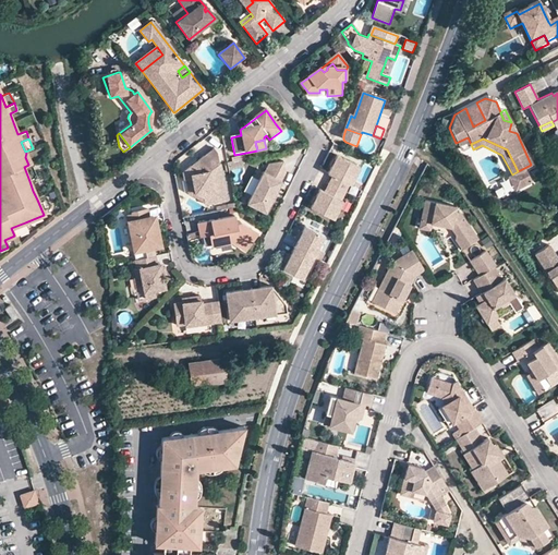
[(227,203),(220,170),(217,154),(215,151),(198,163),(198,167),(194,170),(193,169),(191,169),(183,175),(184,182),(190,181),(192,193),(203,200),(204,204),(204,207),(227,203)]
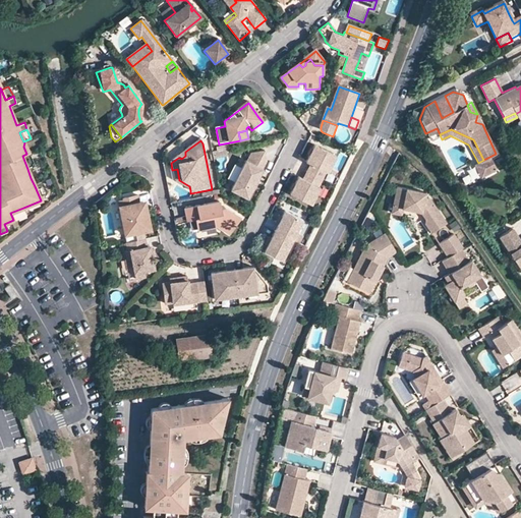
[(336,158),(314,147),(306,163),(310,166),(307,173),(323,181),(326,173),(321,171),(325,165),(331,168),(336,158)]
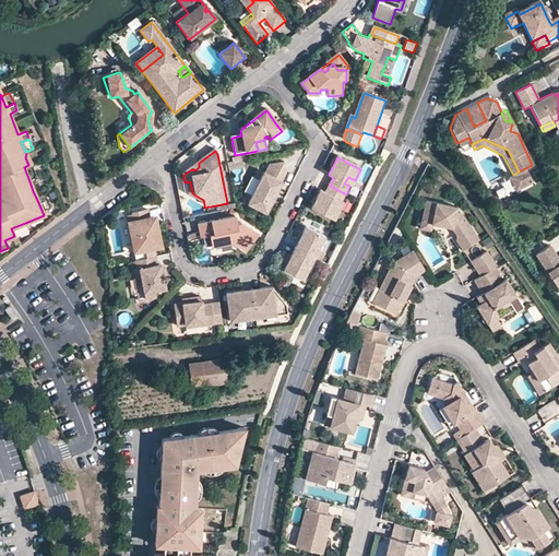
[(286,175),(284,163),(270,165),(265,174),(264,173),(248,204),(266,214),(272,202),(276,192),(286,175)]
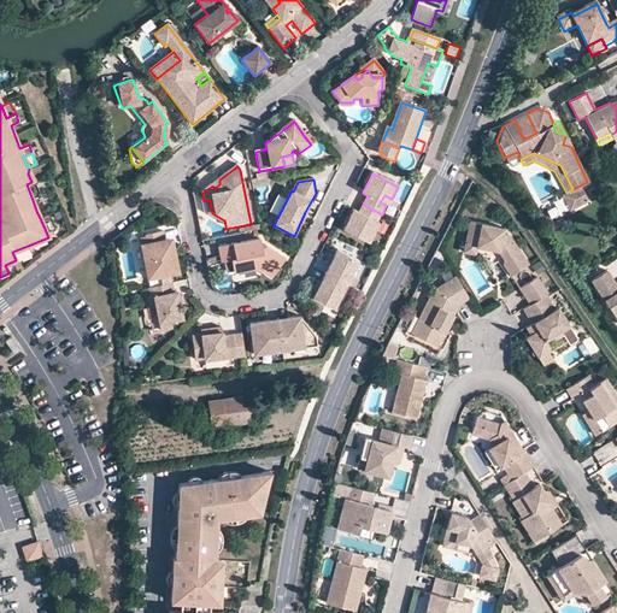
[(41,196),(34,181),(31,182),(27,184),(33,200),(41,196)]
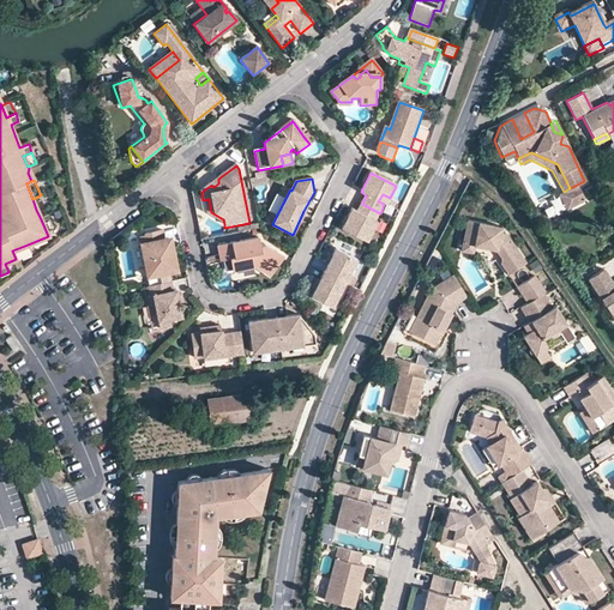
[(584,199),(577,185),(570,188),(564,192),(559,194),(565,209),(584,199)]
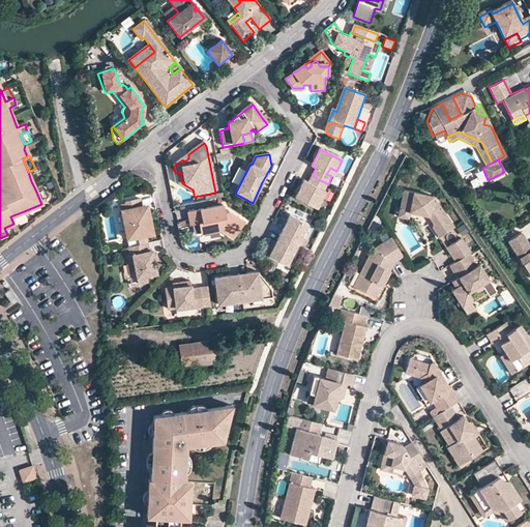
[(336,171),(330,168),(326,174),(331,176),(333,177),(336,171)]
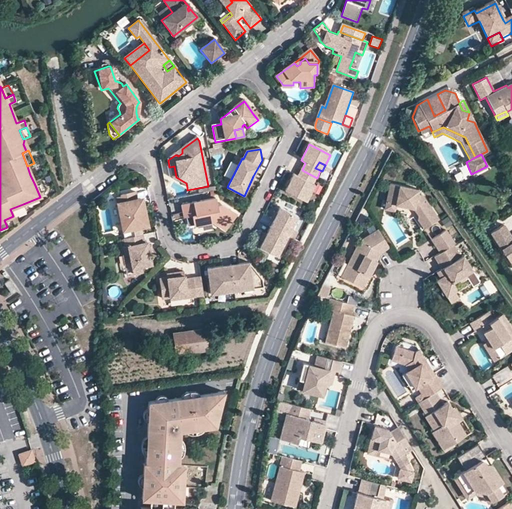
[(176,177),(174,166),(169,167),(171,178),(187,187),(186,183),(176,177)]
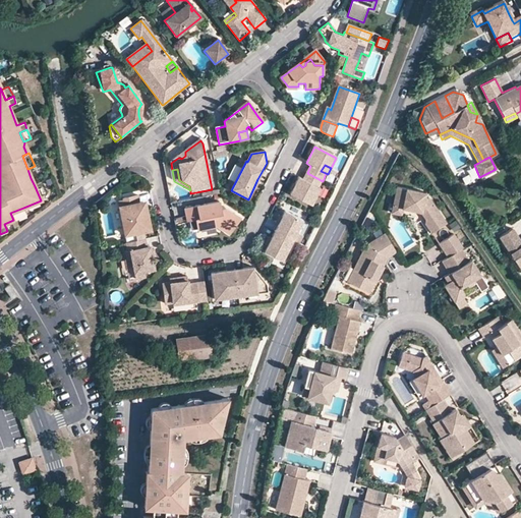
[(473,169),(459,176),(464,185),(478,178),(473,169)]
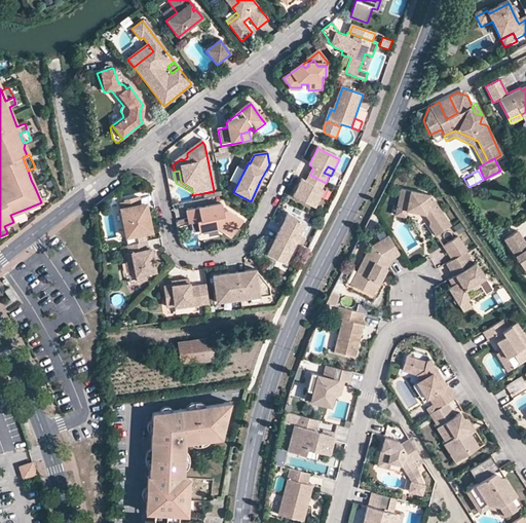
[(326,183),(310,175),(306,182),(302,180),(293,196),(314,208),(320,197),(313,194),(316,187),(322,190),(326,183)]
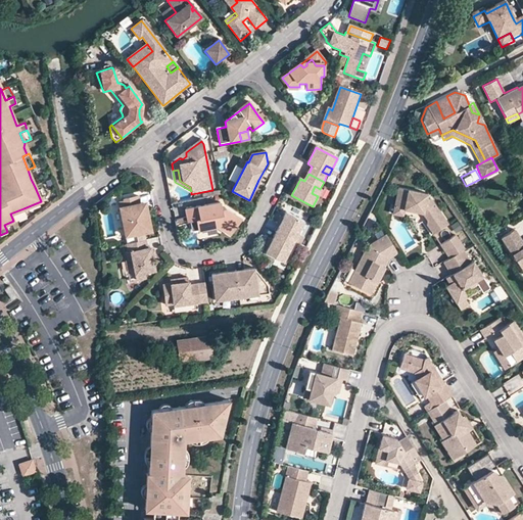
[(320,189),(315,186),(312,193),(318,196),(322,190),(320,189)]
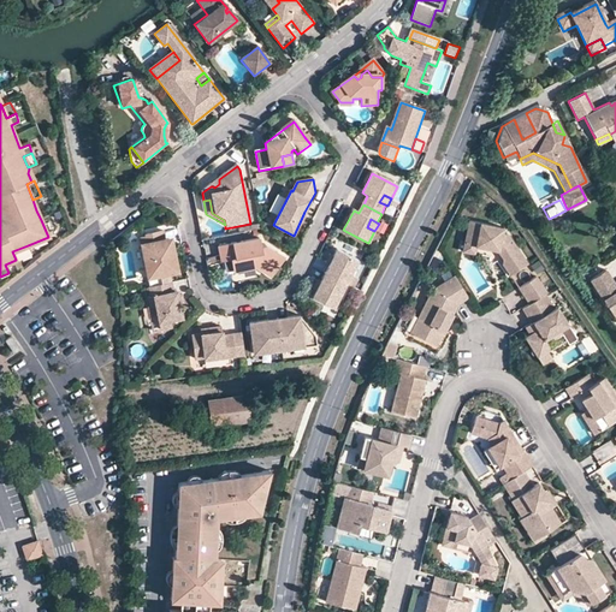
[(471,220),(467,241),(478,243),(478,245),(501,250),(502,247),(507,248),(505,256),(503,261),(513,274),(529,262),(511,236),(504,235),(505,227),(471,220)]
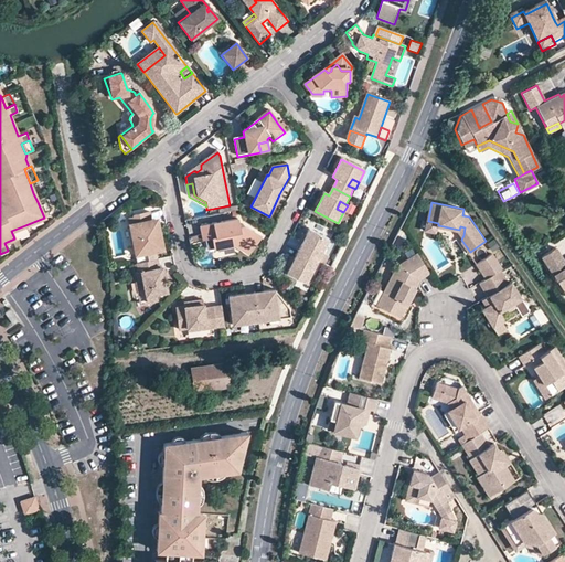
[(157,226),(153,224),(150,224),(148,228),(148,229),(145,230),(142,223),(149,221),(148,212),(132,215),(134,218),(128,219),(129,225),(128,225),(135,256),(136,255),(137,264),(156,260),(155,252),(162,251),(159,234),(156,235),(155,233),(156,233),(158,230),(157,226)]
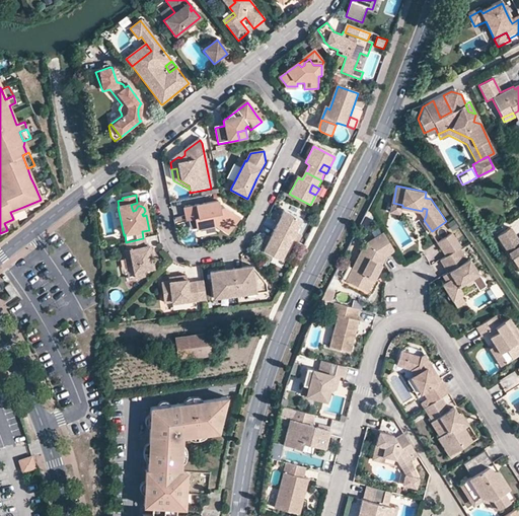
[(219,202),(184,209),(187,221),(195,219),(198,230),(216,226),(227,235),(236,223),(235,215),(224,208),(220,209),(219,202)]
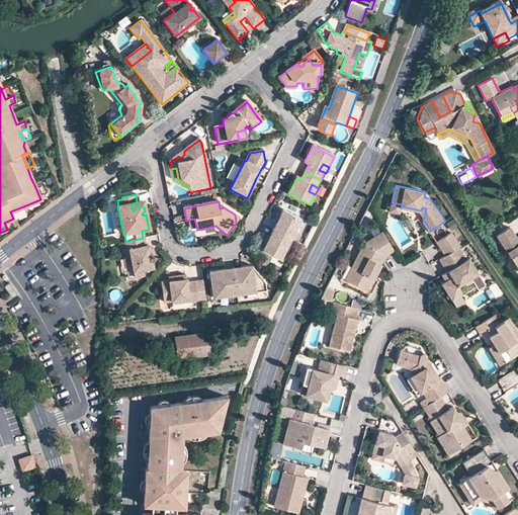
[(402,204),(393,202),(391,211),(400,213),(402,206),(402,204)]
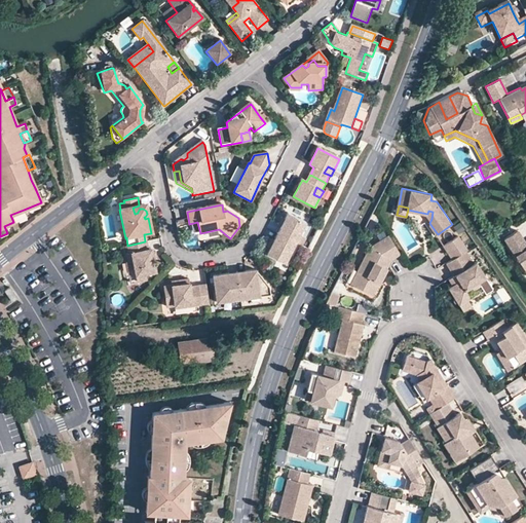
[(24,210),(10,215),(13,222),(27,217),(24,210)]
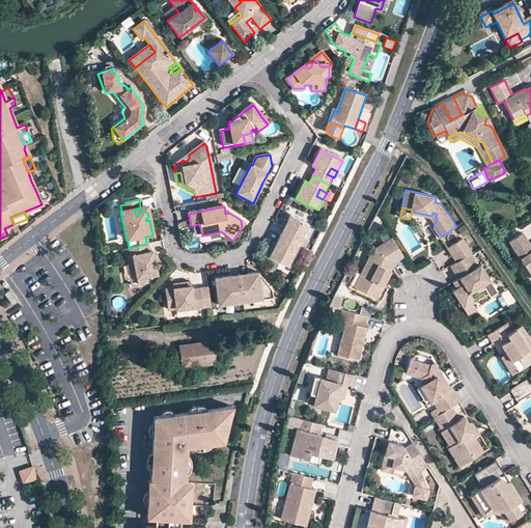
[(286,230),(282,239),(299,247),(309,225),(290,216),(287,222),(284,229),(286,230)]
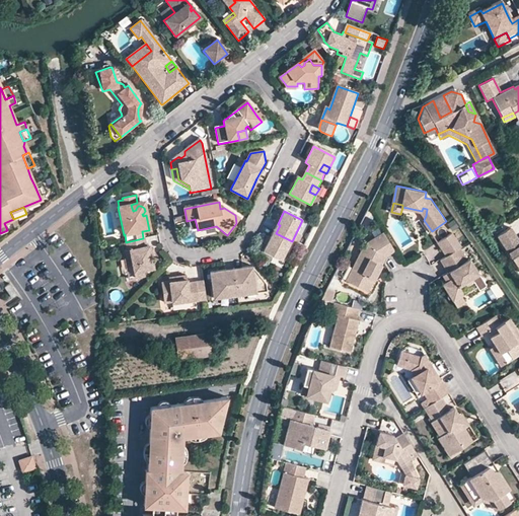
[(518,241),(511,230),(498,238),(518,271),(518,241)]
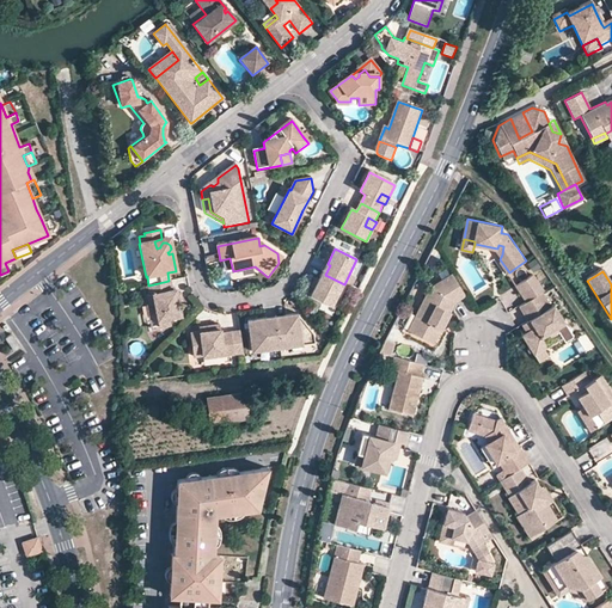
[(457,302),(467,295),(454,274),(433,287),(417,315),(423,318),(416,332),(435,342),(444,327),(439,326),(442,319),(447,321),(457,302)]
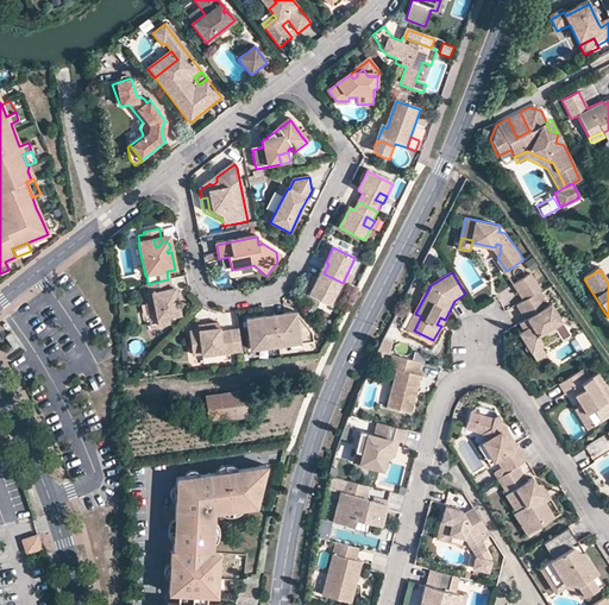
[(343,283),(324,273),(319,282),(316,281),(313,289),(309,296),(331,307),(343,283)]
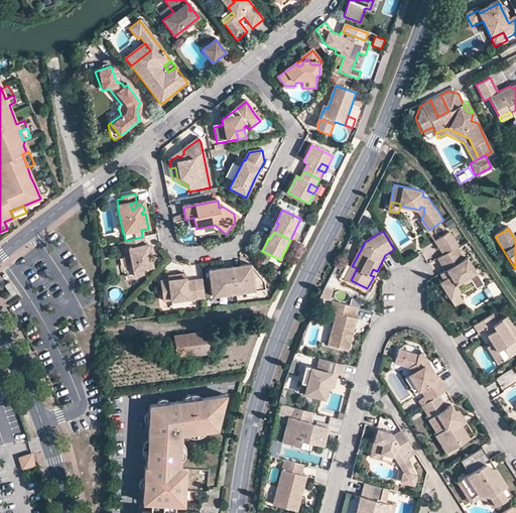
[(445,254),(459,246),(461,245),(452,232),(437,241),(445,254)]
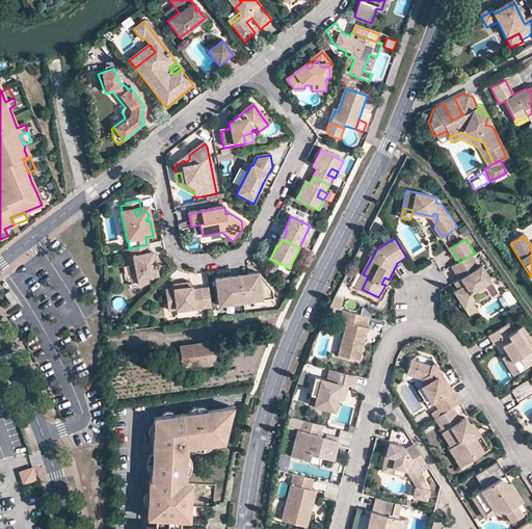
[(156,275),(154,262),(152,256),(152,253),(149,253),(147,244),(129,248),(127,248),(129,257),(126,258),(128,267),(133,266),(137,287),(148,285),(147,278),(156,275)]
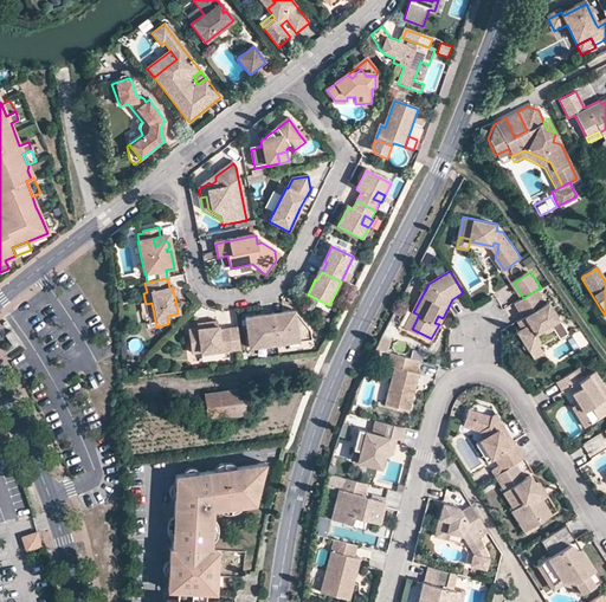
[(539,289),(523,298),(515,303),(523,316),(522,317),(526,324),(521,328),(516,330),(523,341),(527,347),(529,350),(540,344),(540,341),(536,334),(541,330),(543,334),(553,328),(552,324),(561,318),(549,301),(547,302),(539,289)]
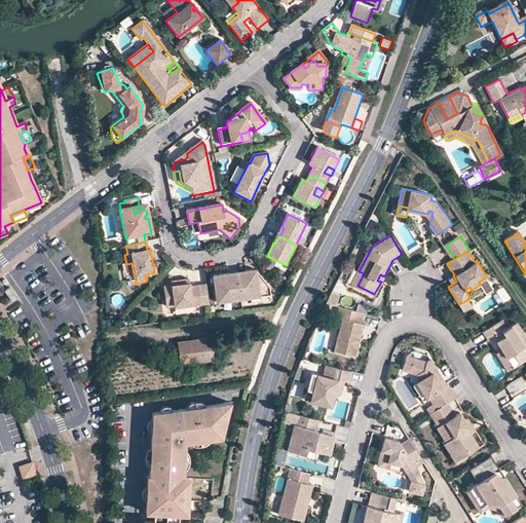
[(230,284),(229,275),(214,277),(217,304),(269,297),(271,296),(270,290),(256,271),(245,272),(246,282),(238,283),(230,284)]
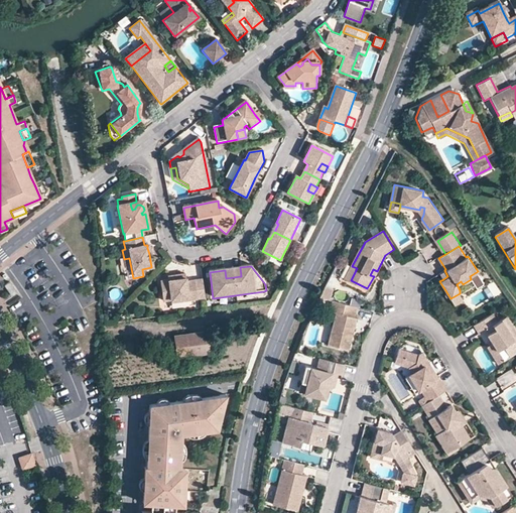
[(357,268),(352,266),(346,277),(351,280),(357,268)]
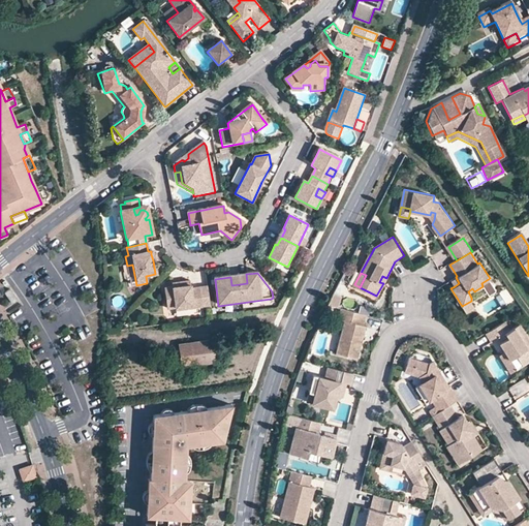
[(247,283),(246,274),(239,276),(240,284),(247,283)]
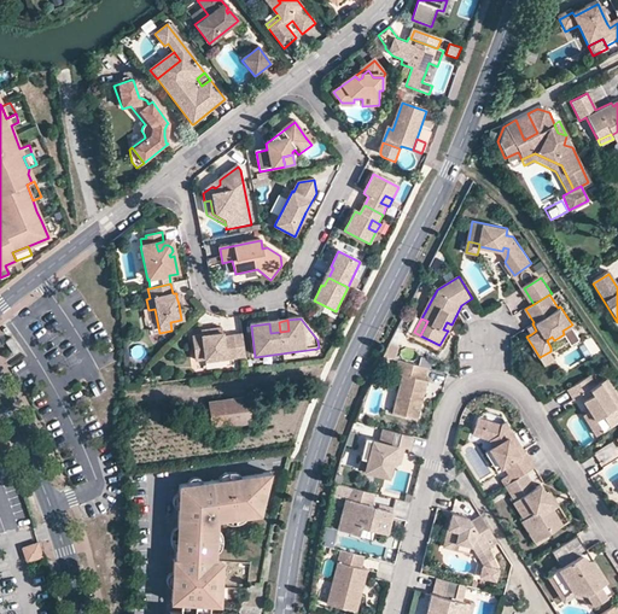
[(280,332),(279,322),(269,323),(270,333),(280,332)]
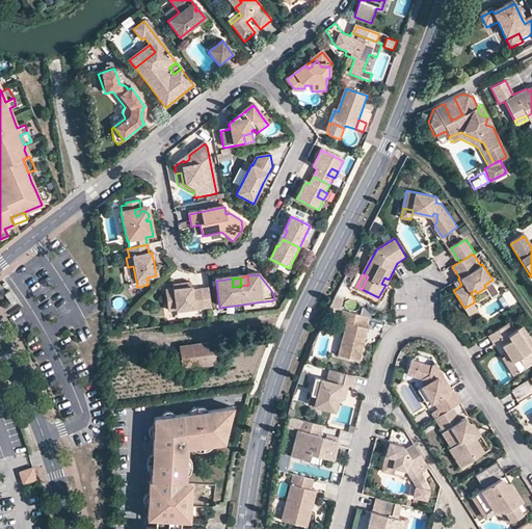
[(461,285),(458,279),(453,282),(457,288),(461,285)]
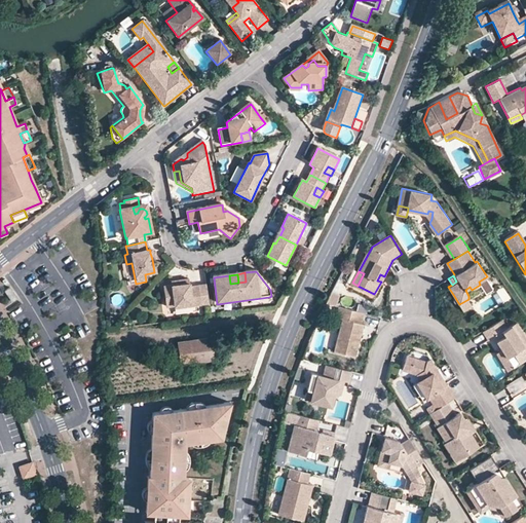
[(198,288),(190,289),(190,288),(189,279),(179,282),(180,285),(171,286),(162,287),(165,309),(174,307),(191,305),(192,308),(201,307),(198,288)]
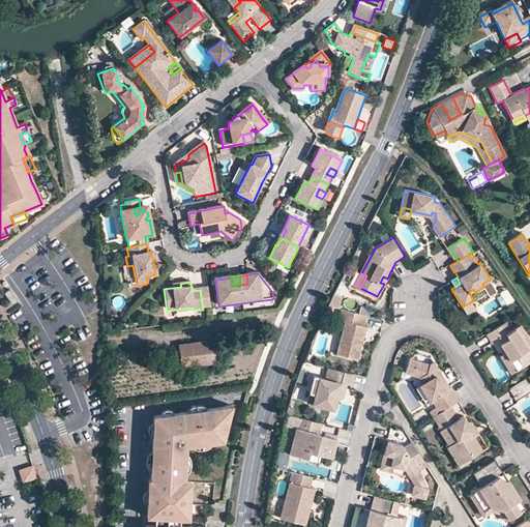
[(210,308),(208,289),(200,290),(203,310),(210,308)]
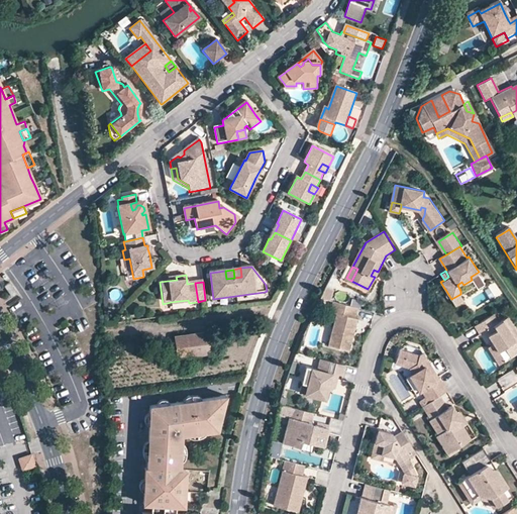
[(5,288),(12,298),(17,295),(10,284),(5,288)]
